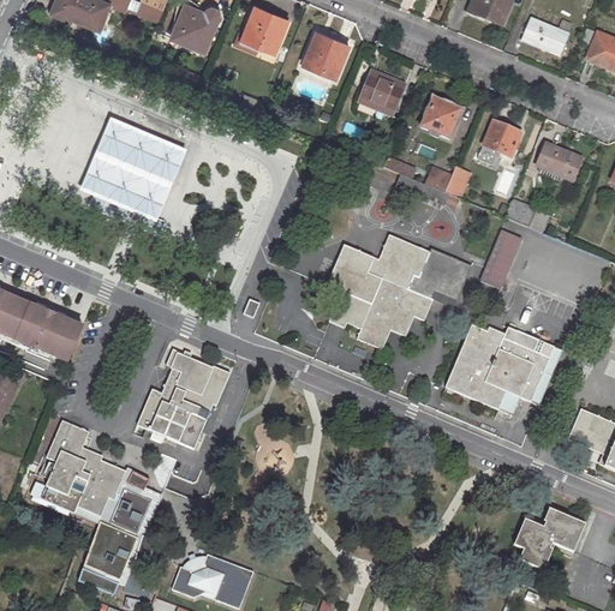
[(75,11),(102,22),(109,4),(126,11),(127,7),(131,0),(55,0),(52,11),(71,19),(75,11)]
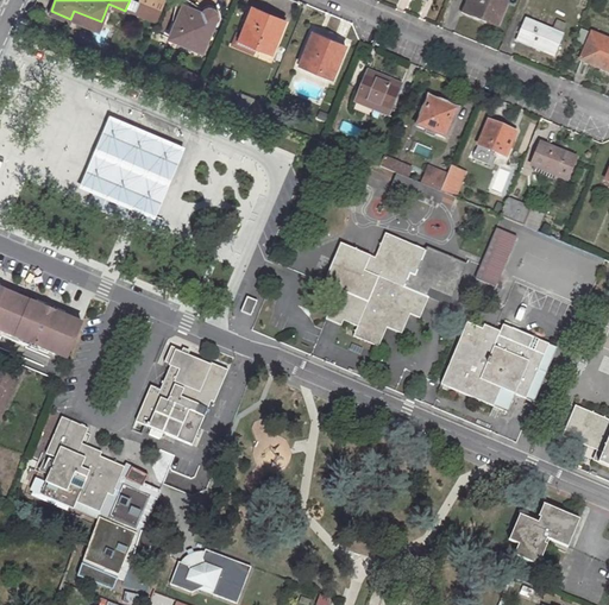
[(130,0),(126,7),(137,12),(143,0),(130,0)]
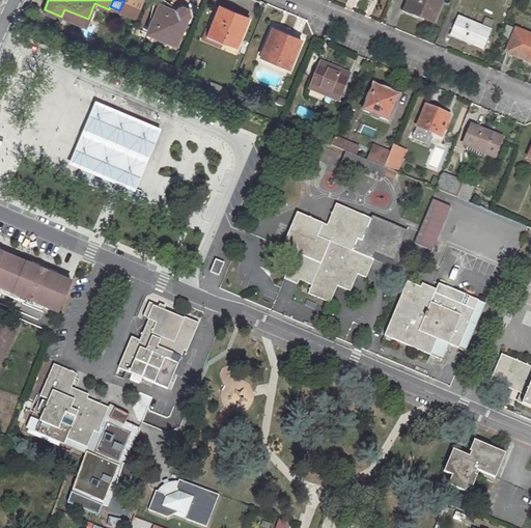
[(119,10),(137,17),(141,7),(124,0),(119,10)]
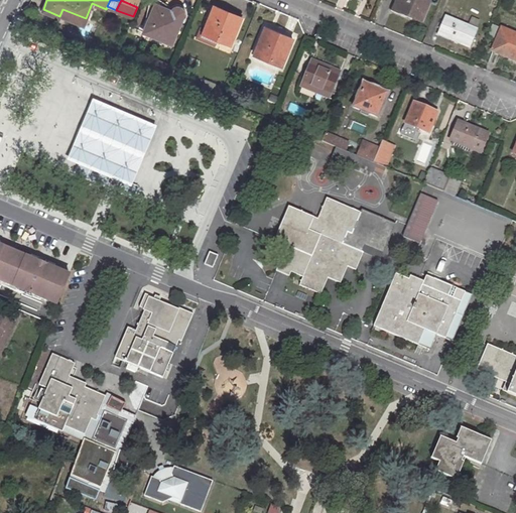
[(394,0),(392,7),(396,9),(400,0),(394,0)]
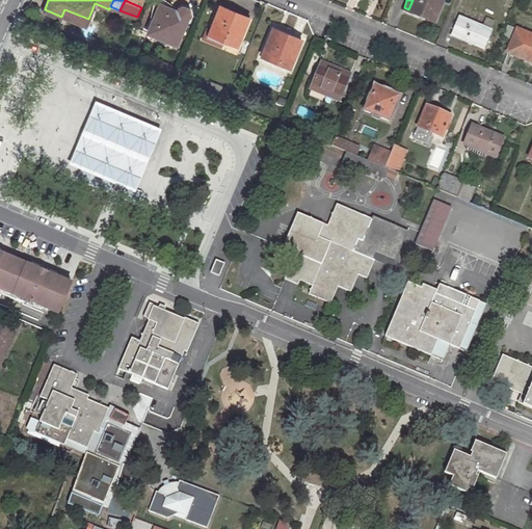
[(408,9),(433,20),(442,0),(413,0),(408,9)]
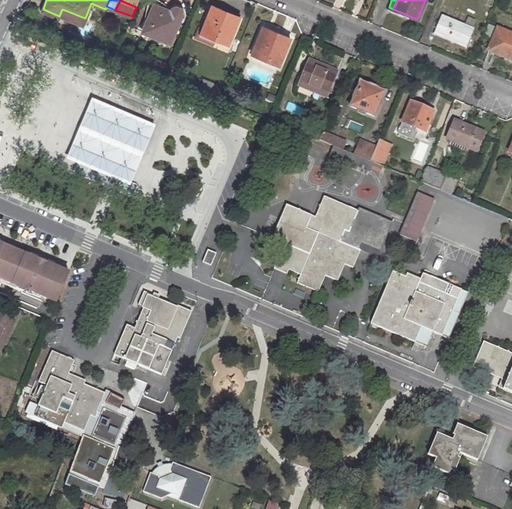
[(170,41),(182,13),(183,10),(182,8),(181,5),(179,4),(176,4),(173,5),(172,6),(170,8),(155,2),(143,29),(170,41)]
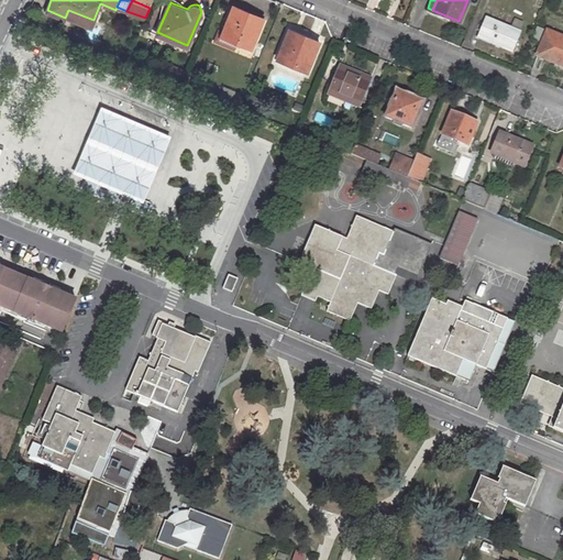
[(238,41),(252,46),(263,20),(250,14),(251,12),(243,9),(242,11),(232,8),(222,30),(219,29),(213,40),(234,48),(238,41)]
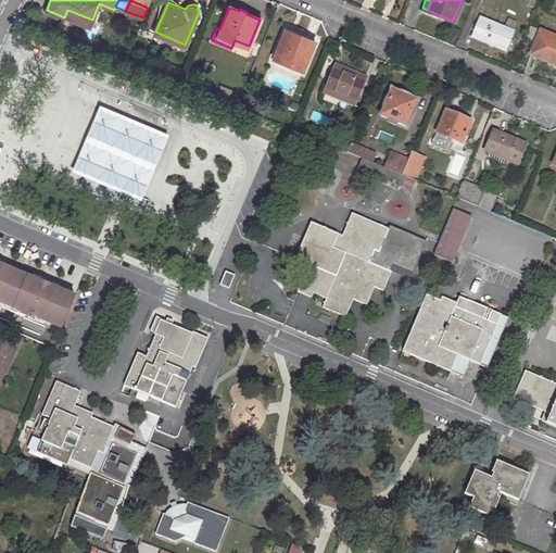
[(64,17),(89,27),(92,20),(67,10),(64,17)]
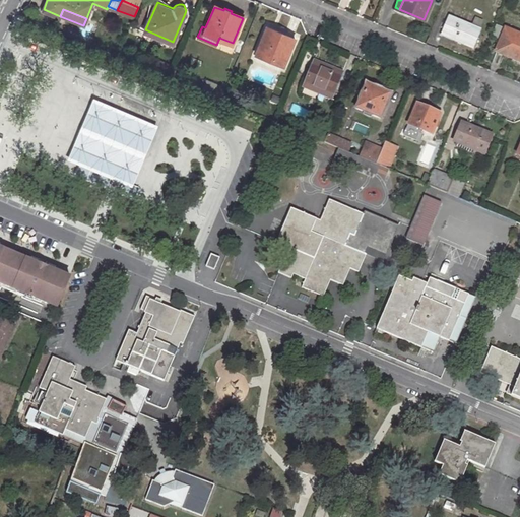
[(441,31),(473,45),(480,27),(449,14),(441,31)]
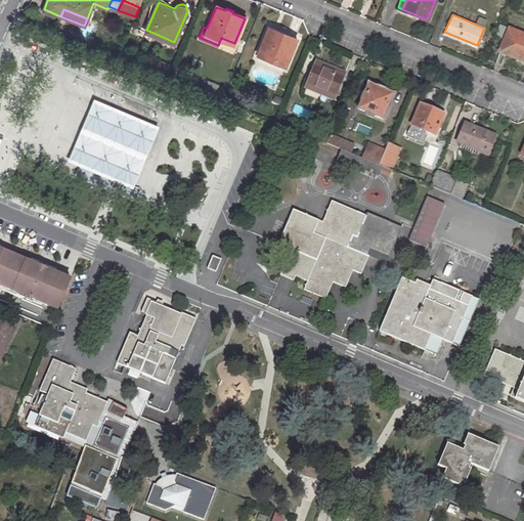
[(499,49),(523,59),(523,32),(509,27),(499,49)]
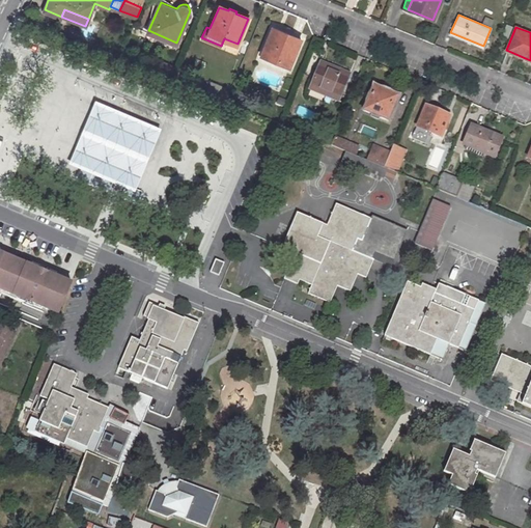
[(262,50),(278,56),(277,60),(289,65),(300,40),(288,35),(289,32),(282,30),(281,32),(272,29),(262,50)]
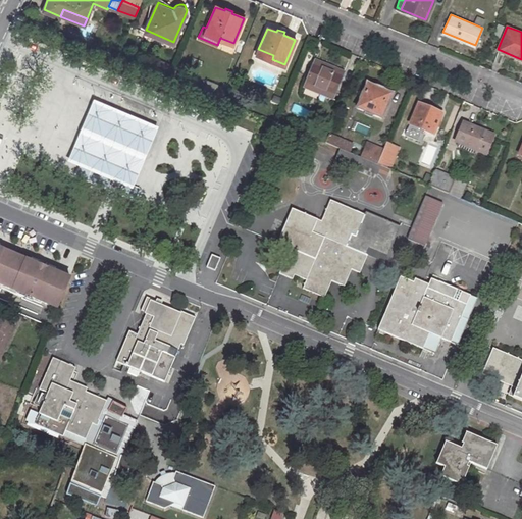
[(257,53),(272,59),(273,55),(258,49),(257,53)]
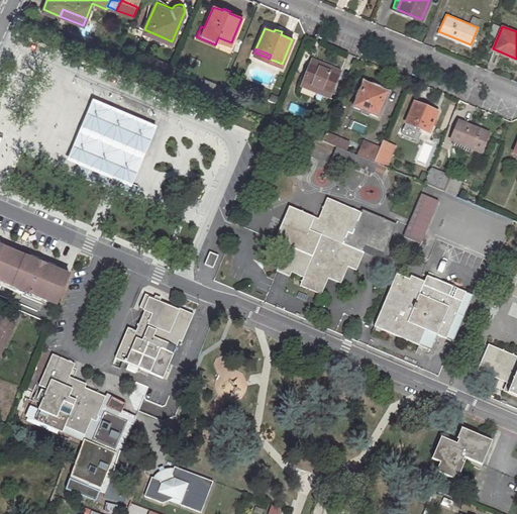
[(169,62),(157,57),(154,63),(167,68),(169,62)]
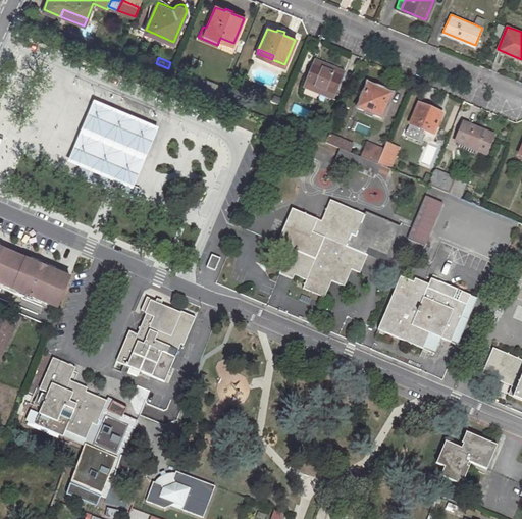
[(315,58),(305,85),(333,97),(344,70),(315,58)]
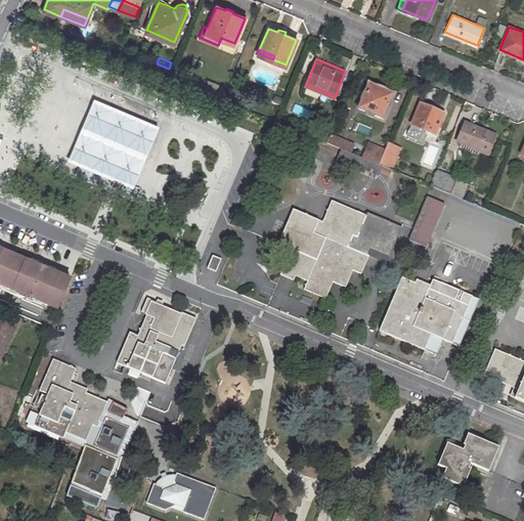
[(208,79),(204,89),(210,91),(214,81),(208,79)]
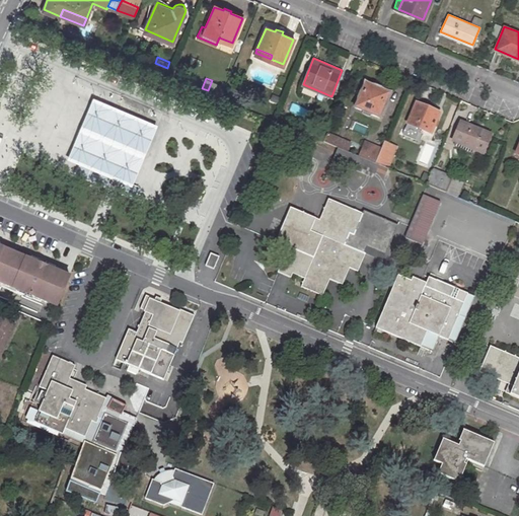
[(379,116),(390,90),(365,79),(354,105),(379,116)]
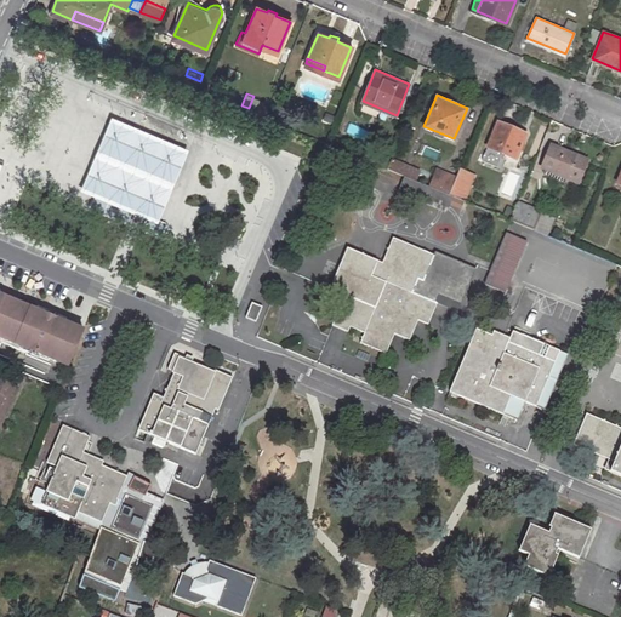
[(249,108),(265,115),(269,103),(254,96),(249,108)]
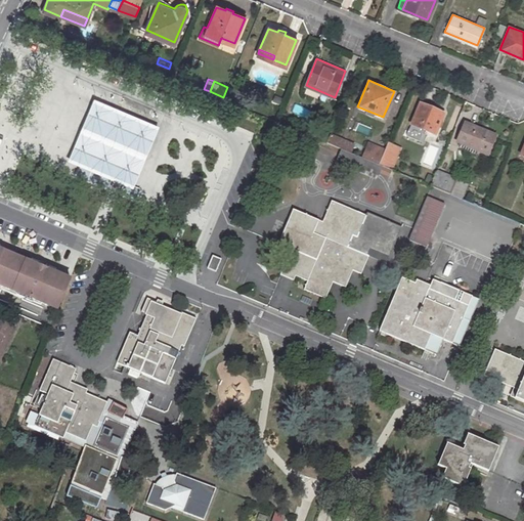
[(231,95),(237,97),(241,91),(233,88),(231,95)]
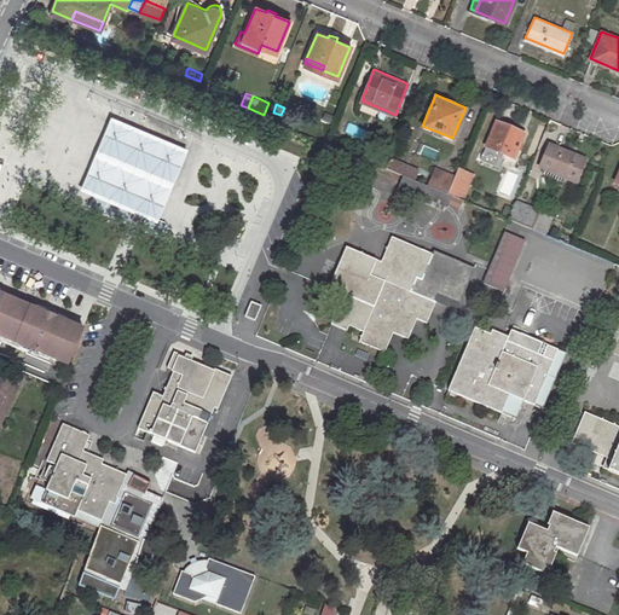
[(109,112),(79,184),(156,218),(187,145),(109,112)]
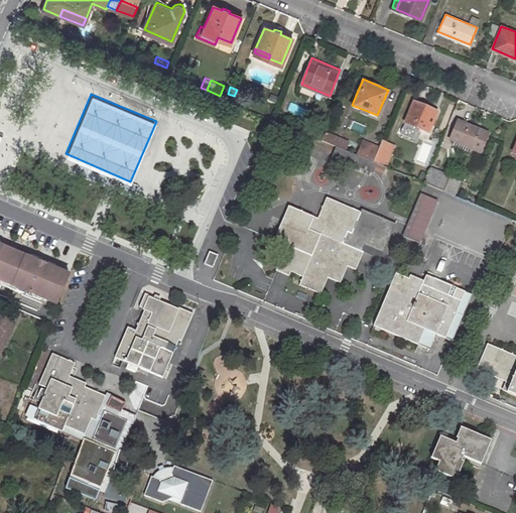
[(436,110),(413,100),(405,121),(428,130),(436,110)]
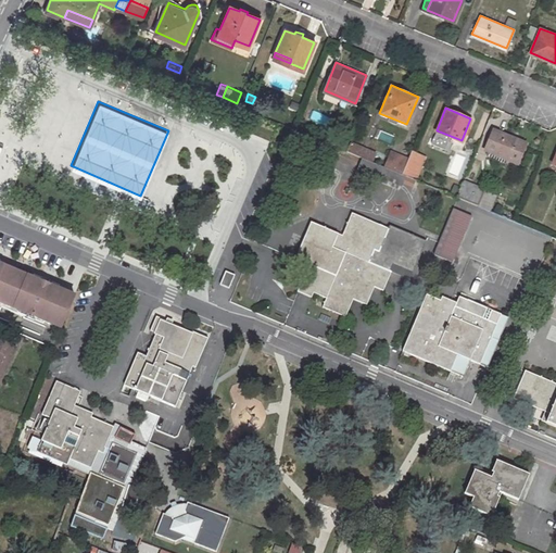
[(526,142),(493,128),(484,149),(488,150),(506,158),(517,163),(526,142)]
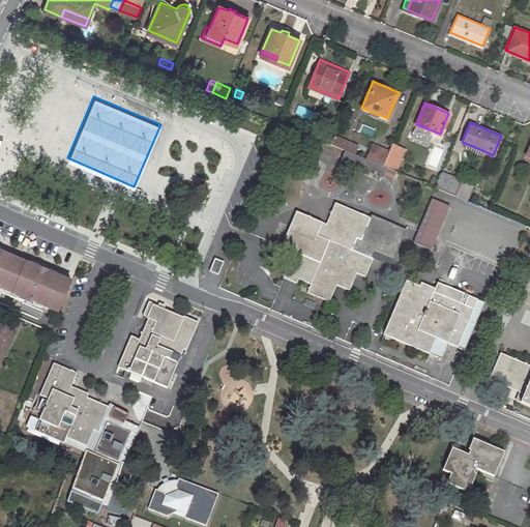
[(346,149),(349,150),(353,142),(333,134),(330,143),(346,149)]
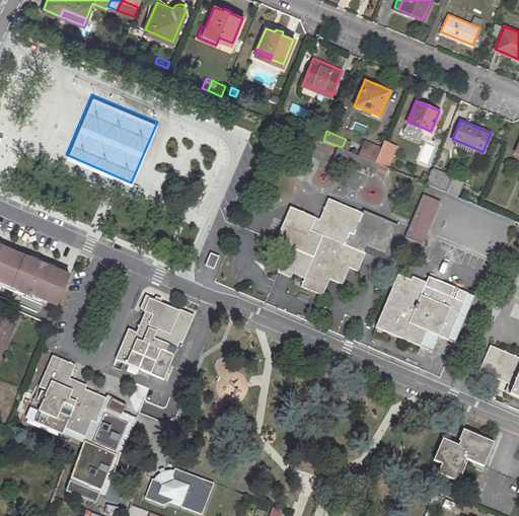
[(364,140),(358,154),(375,161),(380,147),(364,140)]
